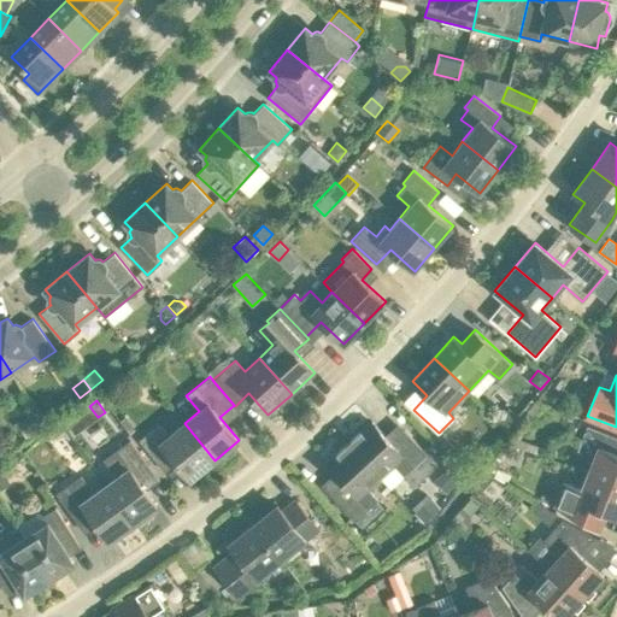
[(371,421),(348,442),(381,477),(394,465),(413,487),(436,465),(405,430),(391,442),(371,421)]
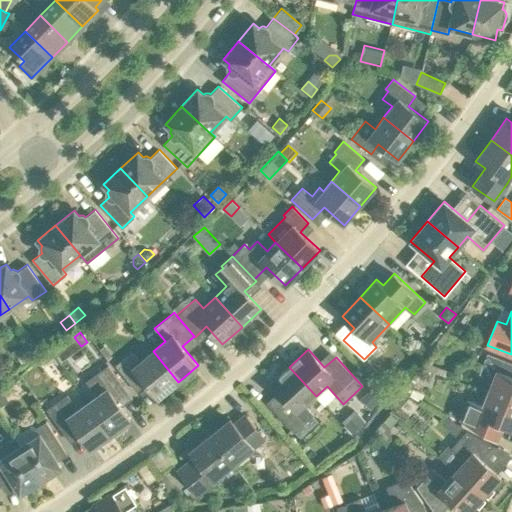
[(178,382),(153,351),(140,361),(132,352),(115,365),(132,386),(141,378),(157,398),(178,382)]
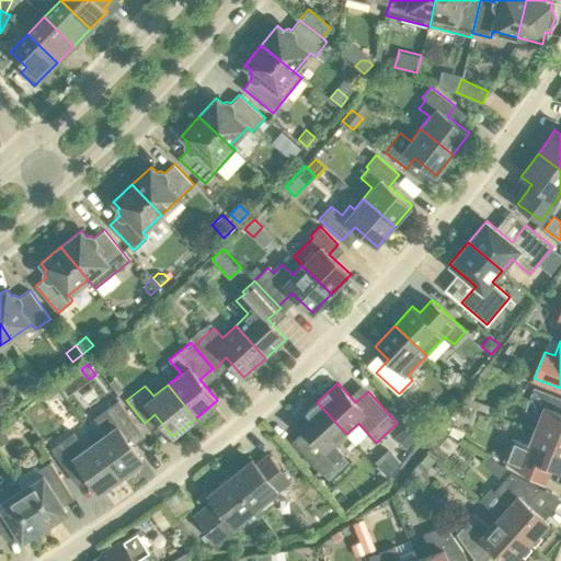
[(541,415),(535,431),(560,441),(560,412),(560,408),(560,398),(534,388),(525,409),(541,415)]
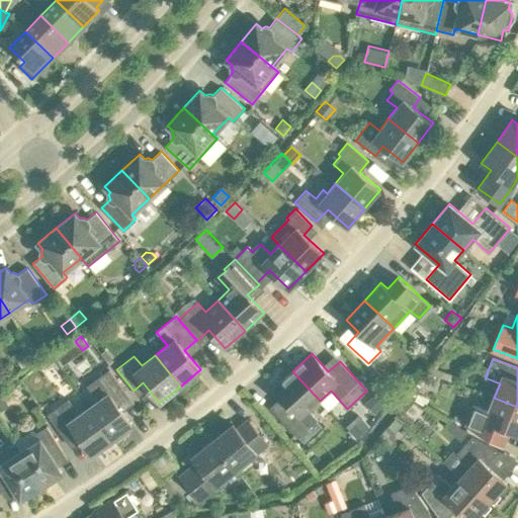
[(98,401),(90,407),(112,438),(132,424),(117,404),(128,396),(109,368),(87,385),(98,401)]
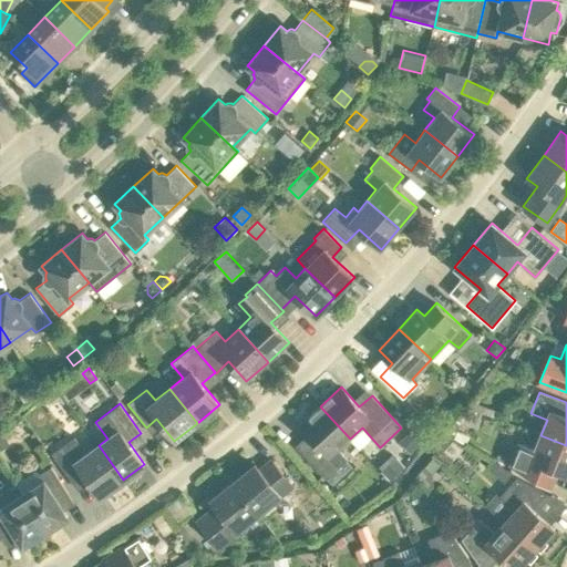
[(409,403),(401,411),(412,423),(421,414),(409,403)]
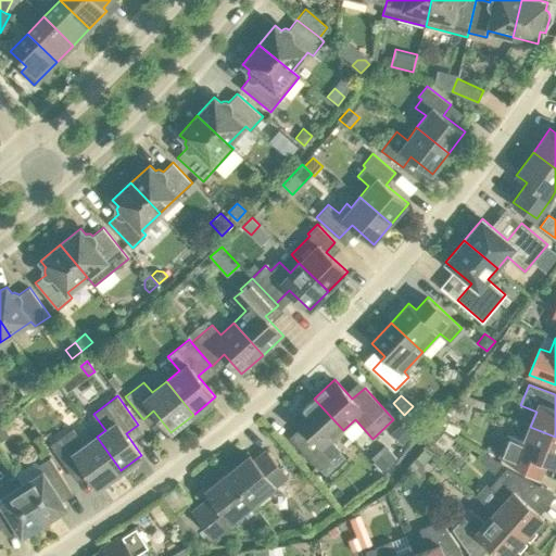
[(343,430),(314,399),(293,417),(317,444),(305,455),(319,469),(341,451),(331,441),(343,430)]
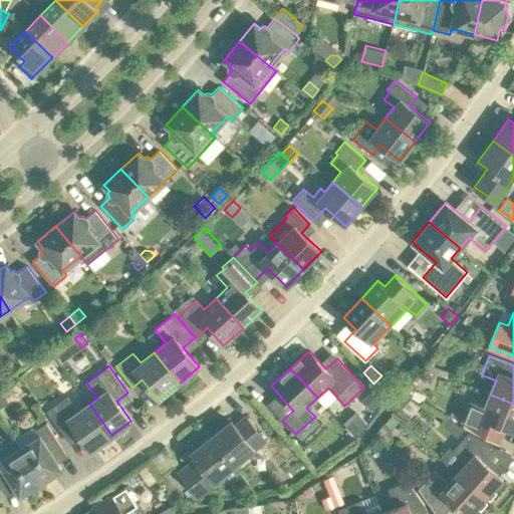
[(0,408),(8,403),(0,390),(0,408)]
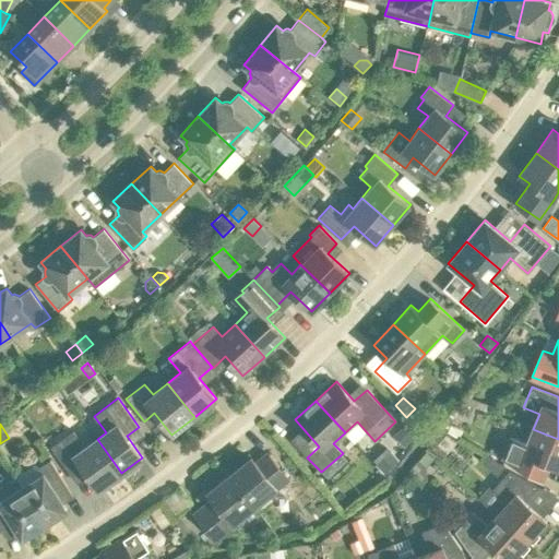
[(406,424),(396,432),(406,443),(415,435),(406,424)]
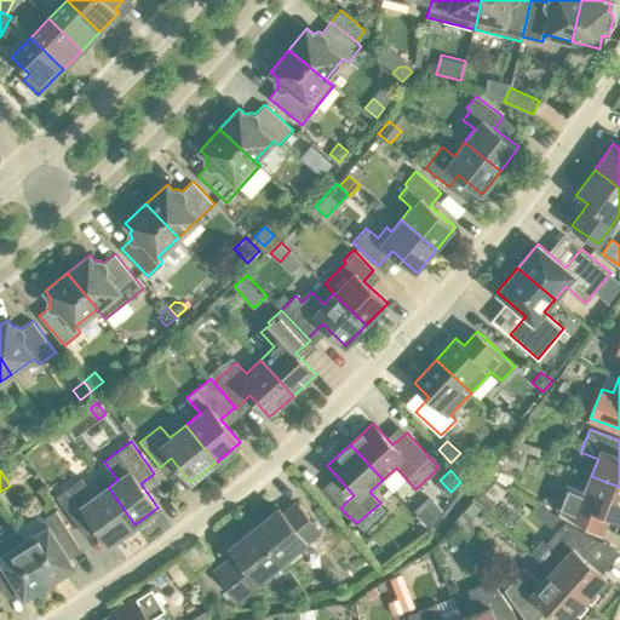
[(619,487),(591,476),(585,492),(567,484),(557,510),(602,534),(609,515),(619,518),(619,487)]
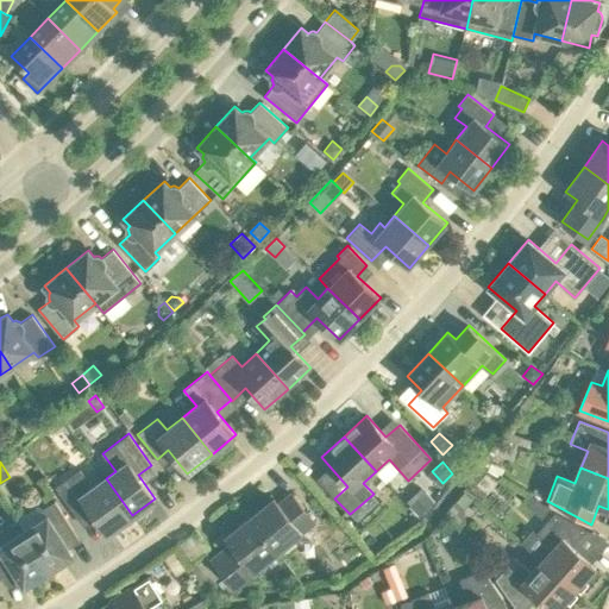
[(132,515),(106,478),(94,488),(80,469),(55,487),(77,518),(89,509),(107,533),(132,515)]
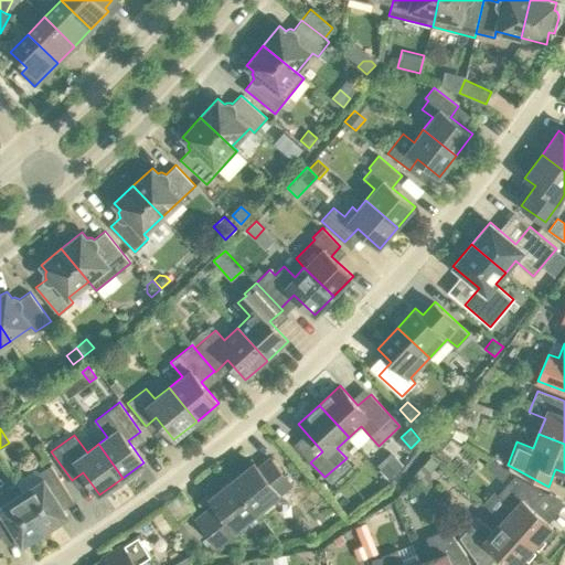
[(400,469),(387,456),(376,465),(388,479),(400,469)]
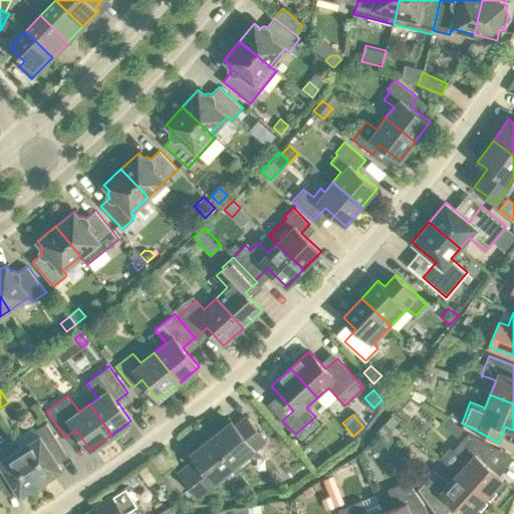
[(392,429),(399,421),(392,415),(384,423),(392,429)]
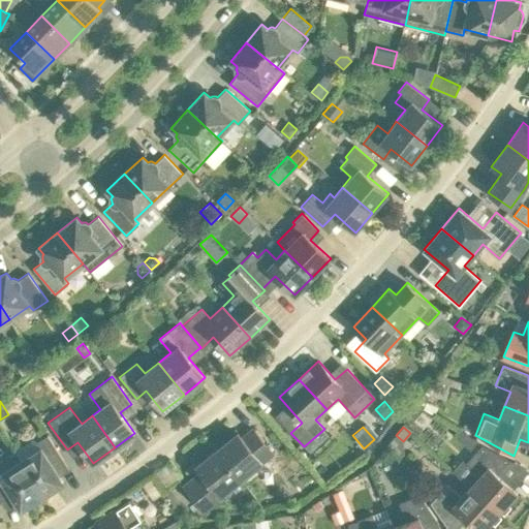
[(238,432),(217,449),(241,479),(273,454),(252,428),(242,437),(238,432)]
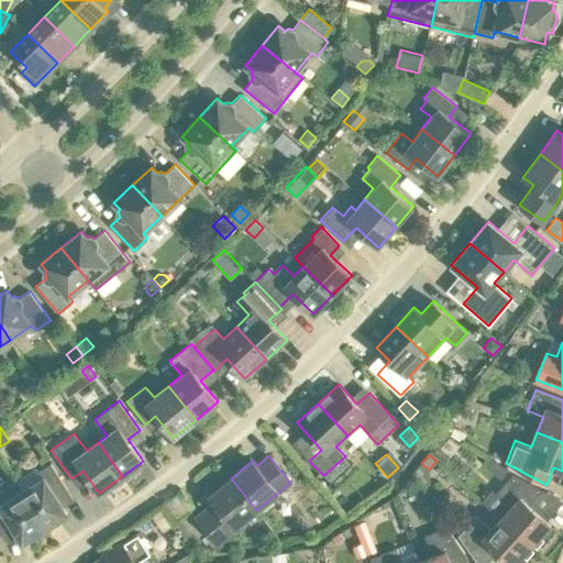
[(509,470),(489,456),(486,465),(500,478),(509,470)]
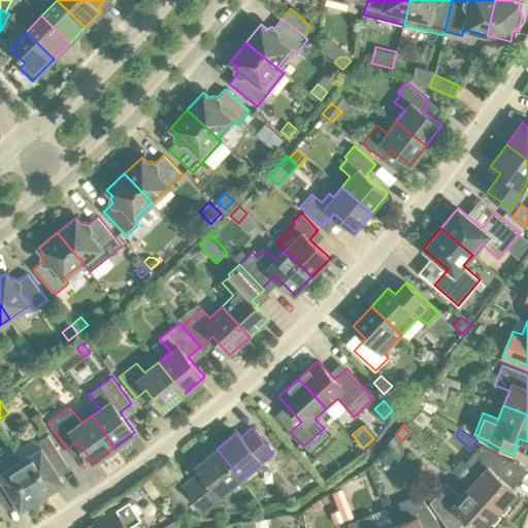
[(13,450),(20,461),(42,495),(63,482),(53,465),(63,458),(47,434),(37,440),(36,439),(31,438),(13,450)]
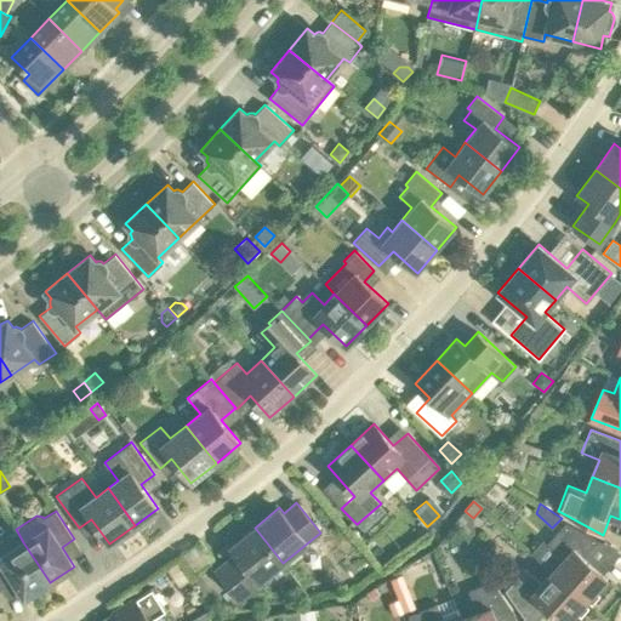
[(563,558),(552,570),(586,602),(608,577),(582,556),(597,540),(565,523),(547,543),(563,558)]
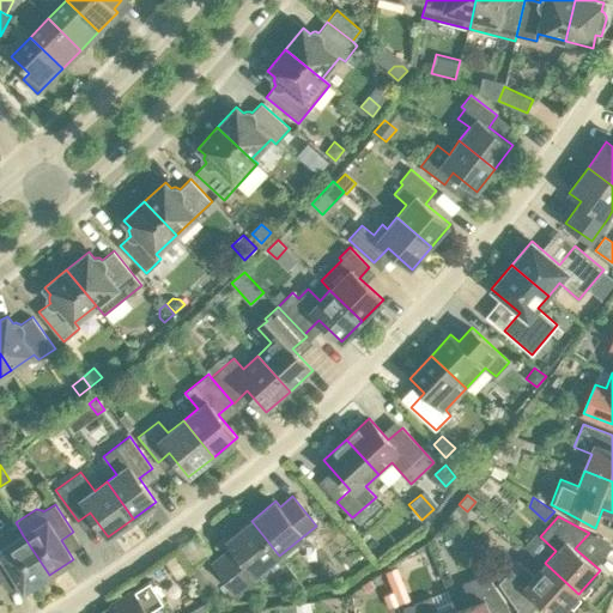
[(279,556),(252,521),(226,540),(232,546),(212,563),(238,595),(259,578),(256,574),(279,556)]
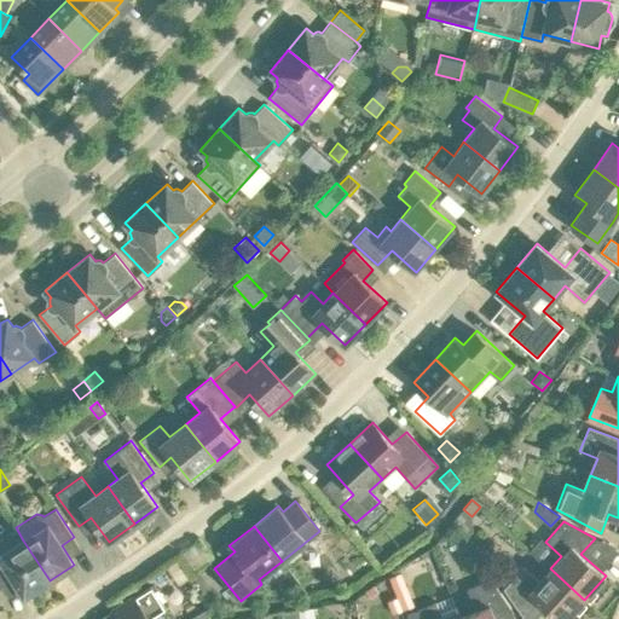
[(50,580),(23,541),(0,554),(0,584),(12,577),(24,596),(50,580)]
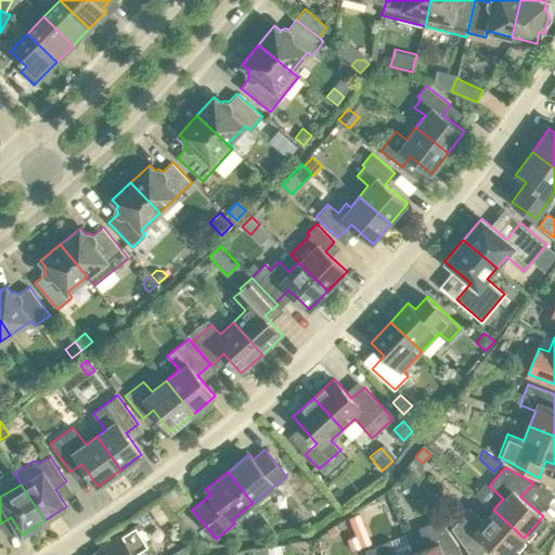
[(153,514),(163,507),(159,502),(150,508),(153,514)]
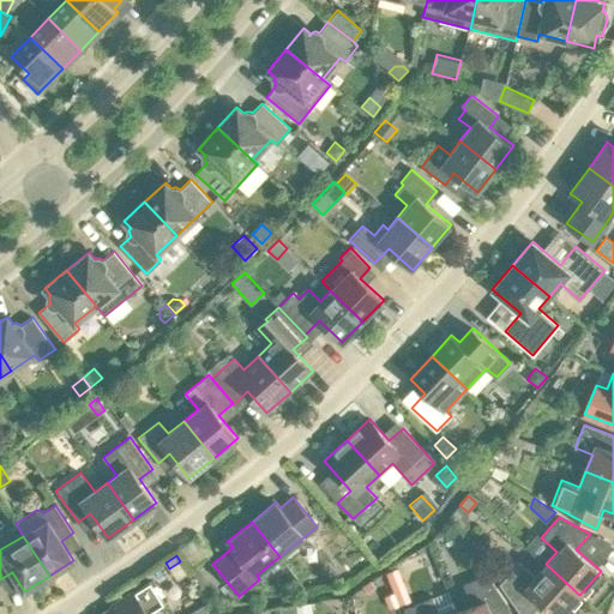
[(561,613),(579,595),(546,564),(535,576),(519,561),(512,569),(500,583),(499,583),(519,613),(534,596),(554,613),(561,613)]
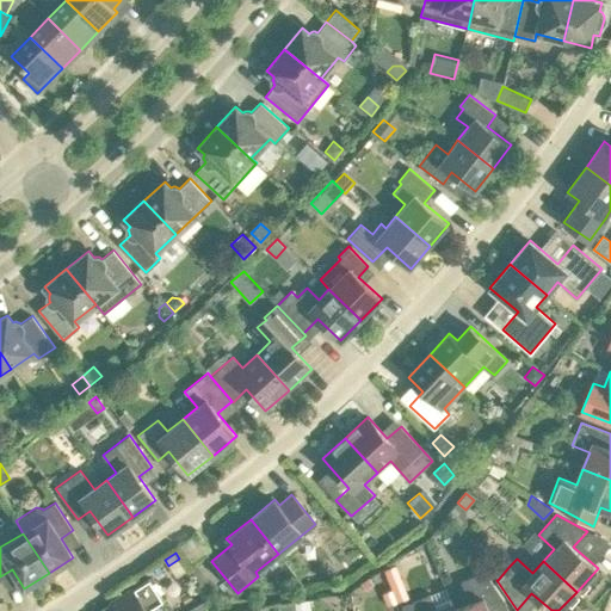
[(506,561),(492,571),(498,580),(510,566),(506,561)]
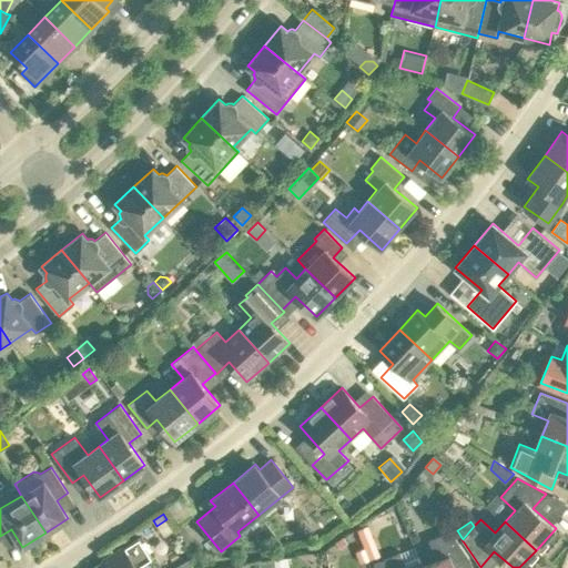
[(371,533),(367,525),(357,529),(361,537),(371,533)]
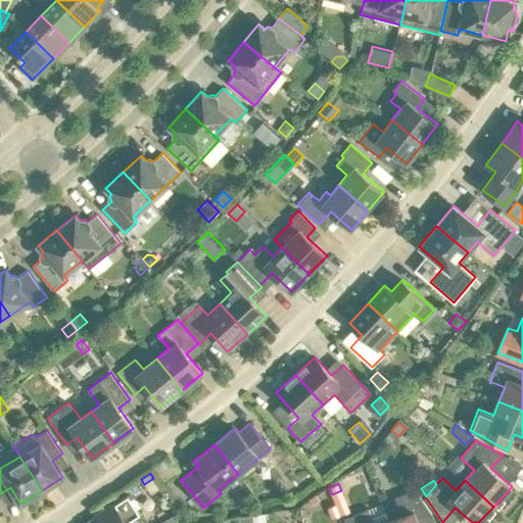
[(176,496),(169,484),(163,486),(172,500),(176,496)]
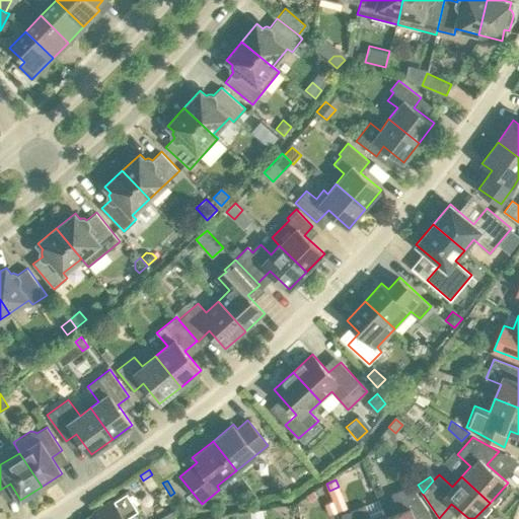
[(398,512),(386,517),(386,518),(415,518),(414,515),(428,509),(412,486),(391,494),(398,512)]
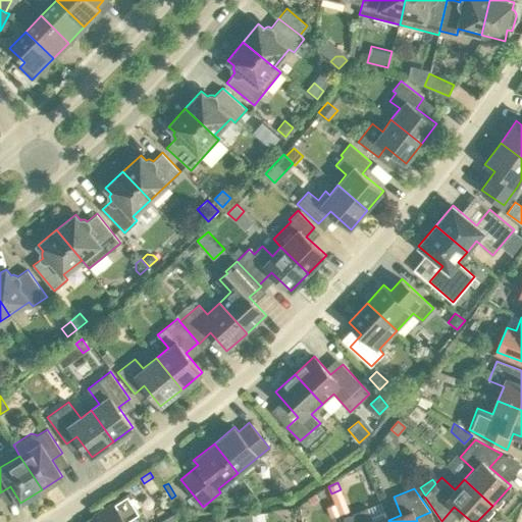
[(145,521),(127,493),(94,514),(99,521),(145,521)]
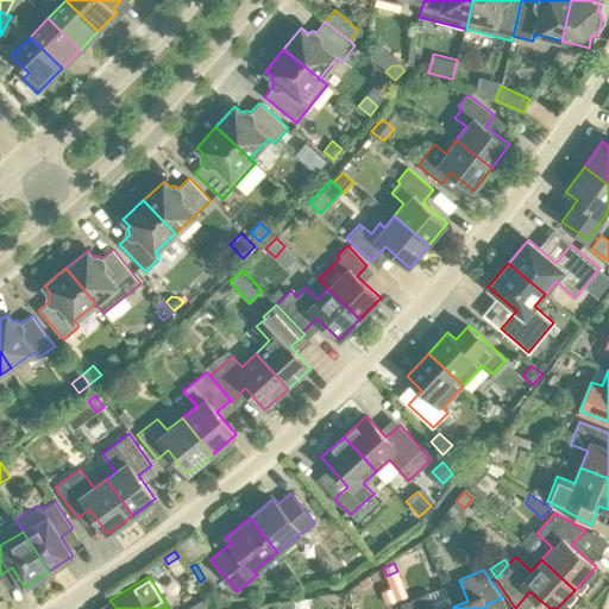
[(396,600),(390,586),(381,591),(385,604),(396,600)]
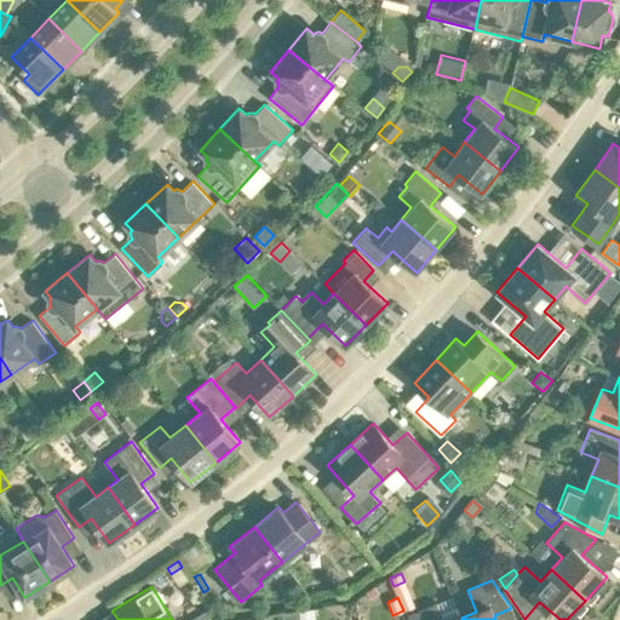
[(461,619),(461,618),(452,597),(407,615),(408,619),(461,619)]
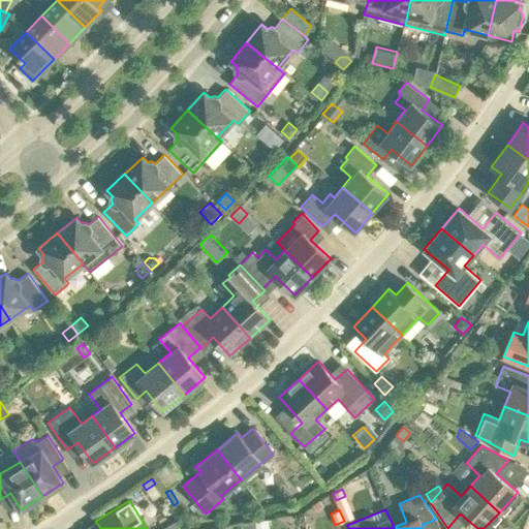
[(269,528),(268,519),(254,521),(254,528),(269,528)]
